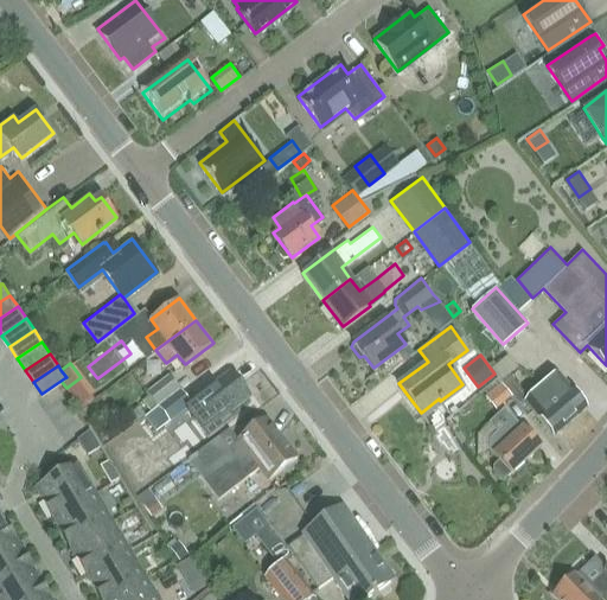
[(231,409),(251,394),(231,368),(198,391),(208,403),(193,414),(209,434),(235,414),(231,409)]
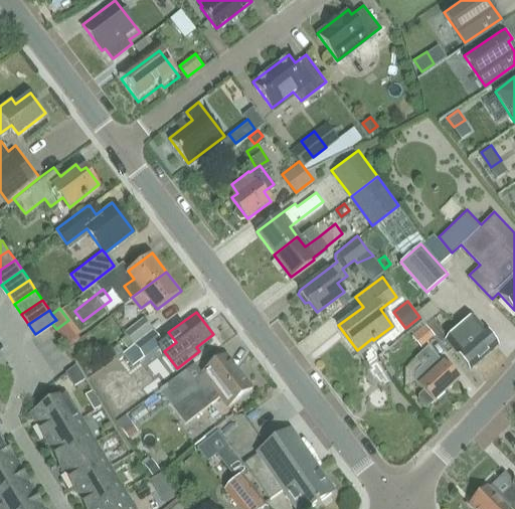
[(128,345),(153,327),(143,315),(124,330),(126,332),(121,336),(128,345)]
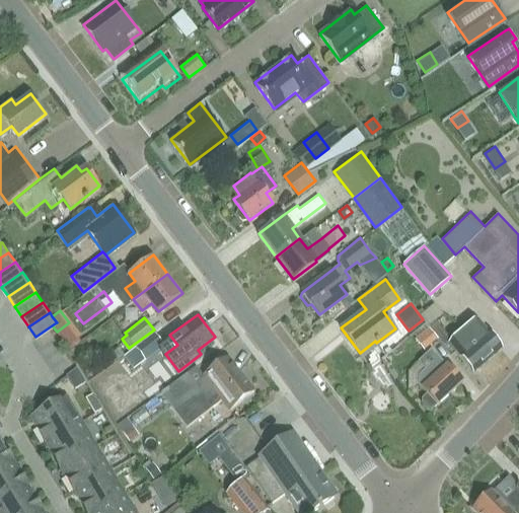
[(426,320),(416,328),(425,340),(435,332),(426,320)]
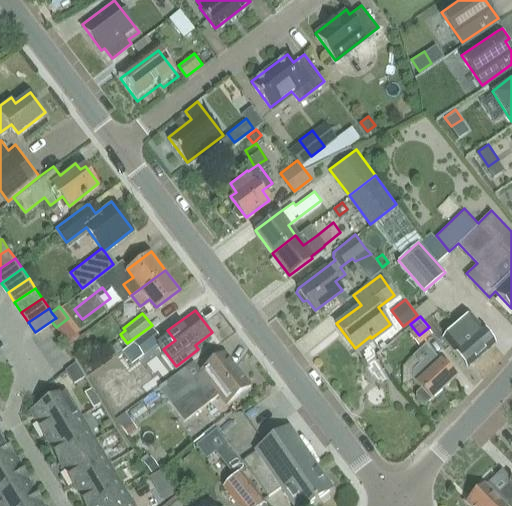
[(467,364),(495,341),(475,318),(448,341),(467,364)]
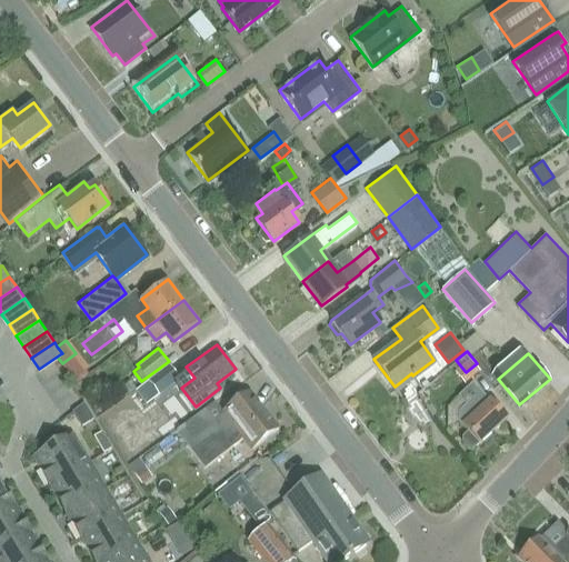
[(136,387),(147,401),(180,375),(169,361),(141,381),(141,382),(136,387)]
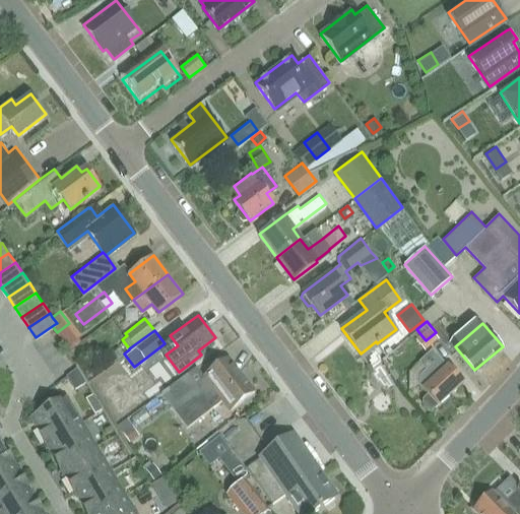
[(463,381),(448,365),(431,347),(418,360),(426,367),(418,373),(418,382),(425,388),(424,388),(427,392),(421,396),(423,401),(430,408),(436,402),(438,404),(463,381)]
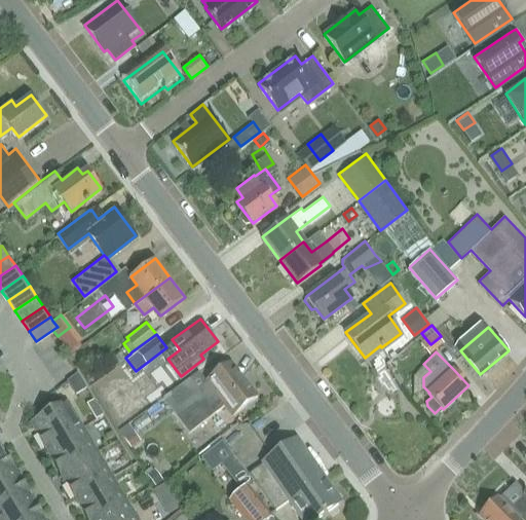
[(224,402),(232,413),(257,394),(232,361),(199,385),(190,374),(163,395),(189,429),(224,402)]
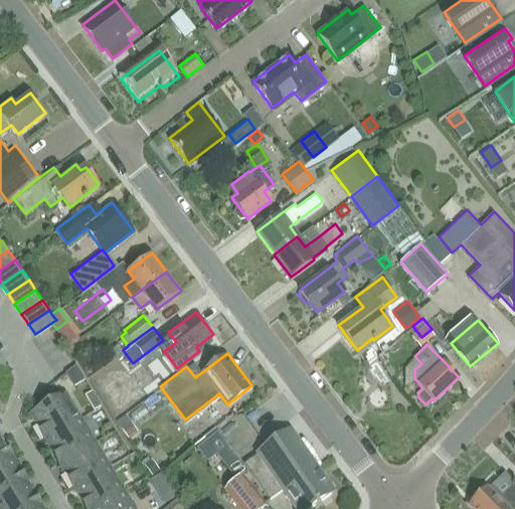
[(91,388),(86,391),(94,406),(100,402),(91,388)]
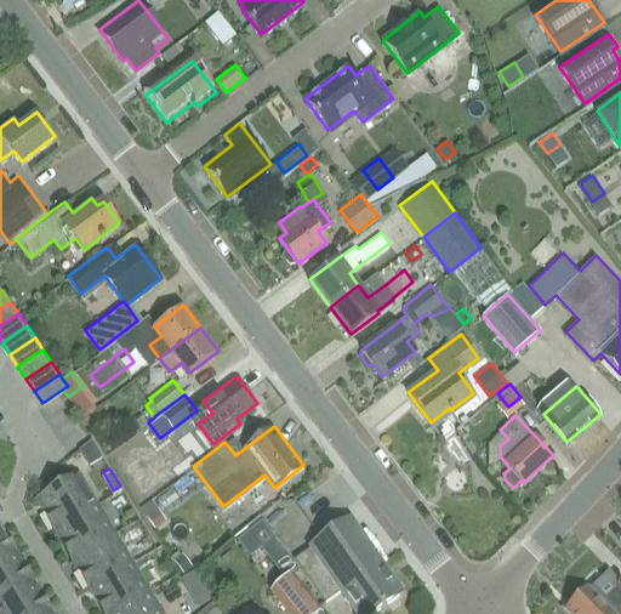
[(55,527),(96,502),(79,472),(36,498),(55,527)]
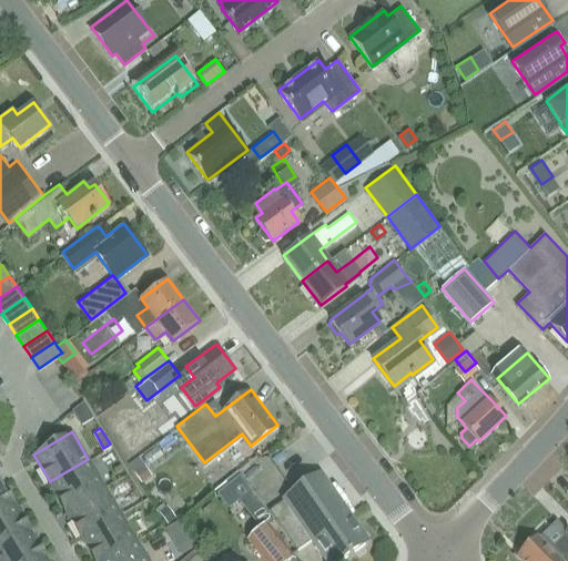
[(151,473),(138,456),(129,462),(141,480),(151,473)]
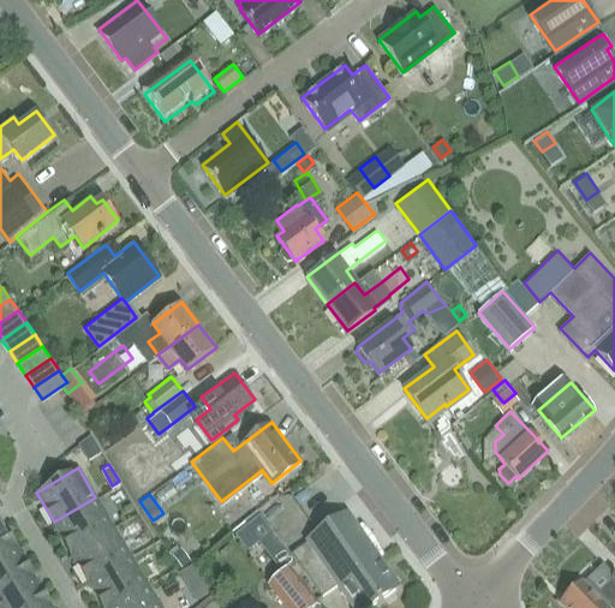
[(71,552),(113,526),(95,498),(54,522),(71,552)]
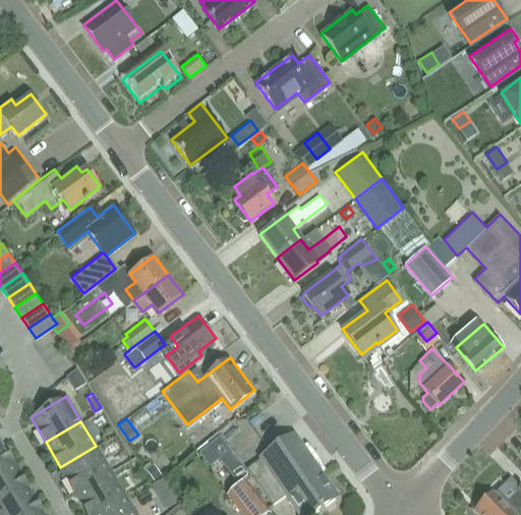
[(281,488),(319,461),(313,453),(310,456),(293,432),(259,456),(259,457),(281,488)]
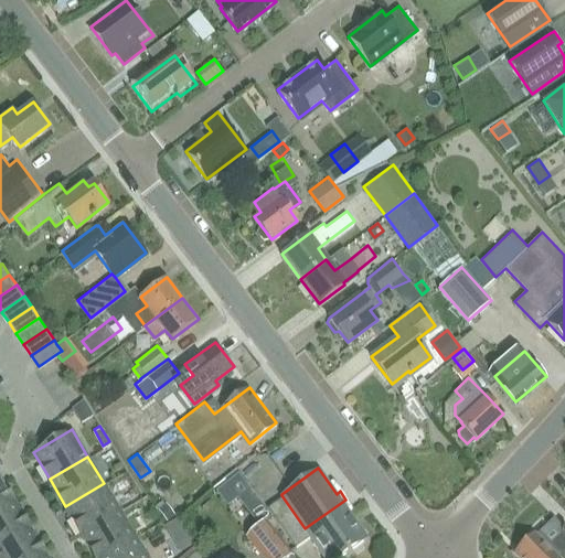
[(238,471),(215,489),(227,502),(237,495),(259,523),(246,533),(266,557),(286,557),(291,554),(265,518),(272,514),(238,471)]
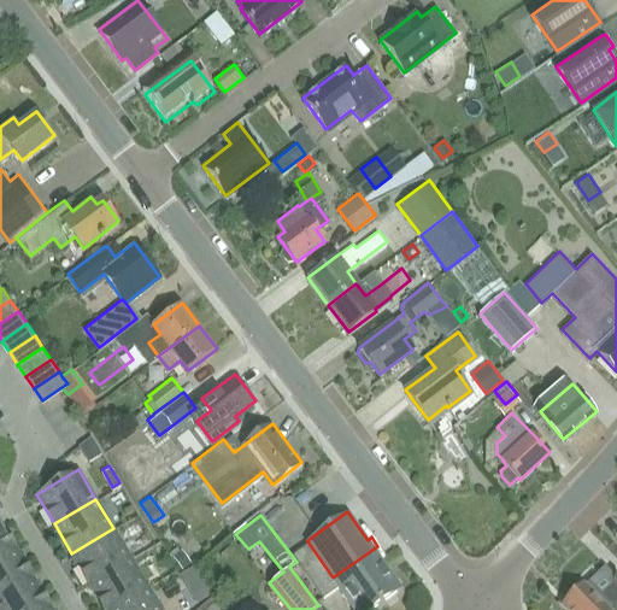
[(0,556),(15,547),(0,522),(0,556)]
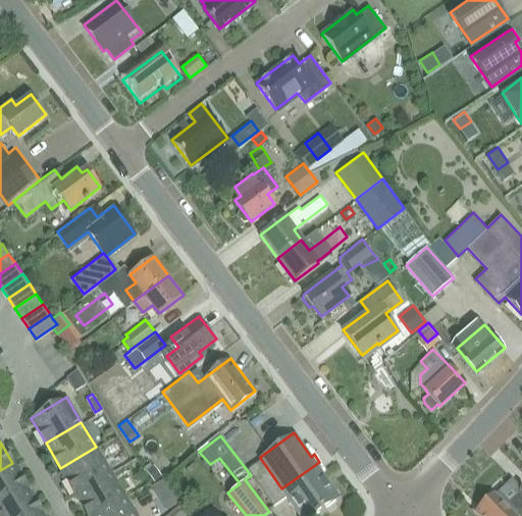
[(75,493),(110,471),(96,447),(60,468),(75,493)]
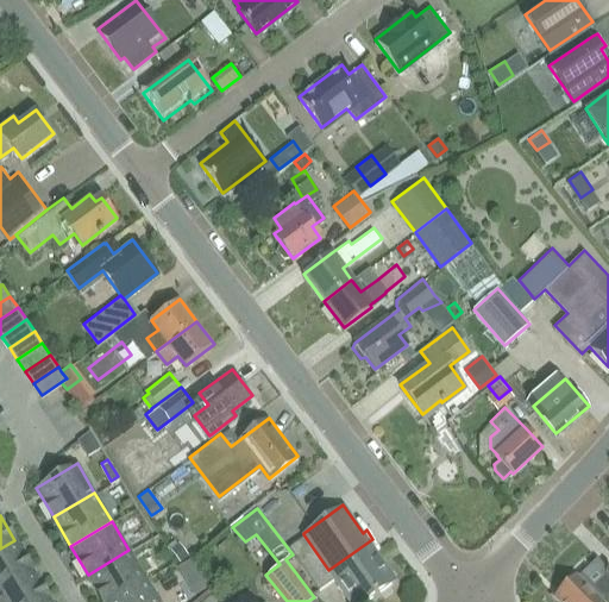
[(378,547),(372,539),(328,570),(303,534),(288,545),(318,588),(333,577),(351,601),(362,601),(395,578),(375,550),(378,547)]
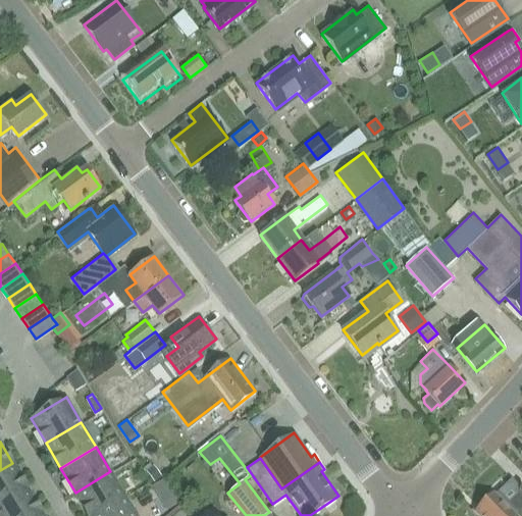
[(0,503),(28,487),(12,463),(0,470),(0,503)]
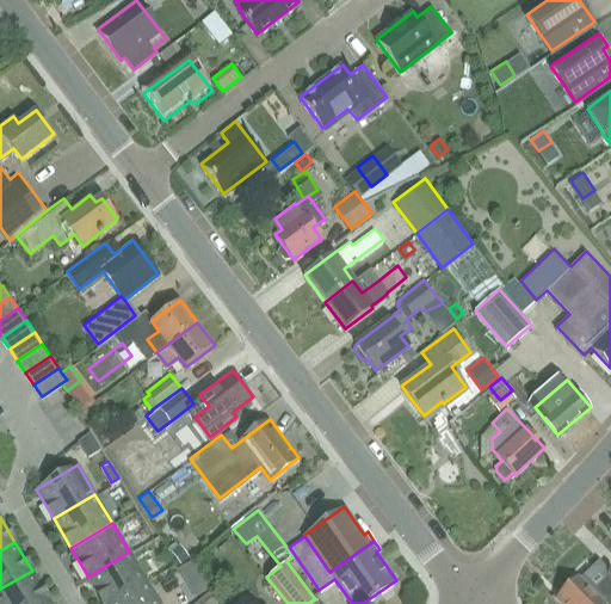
[(179,542),(172,548),(180,560),(187,554),(179,542)]
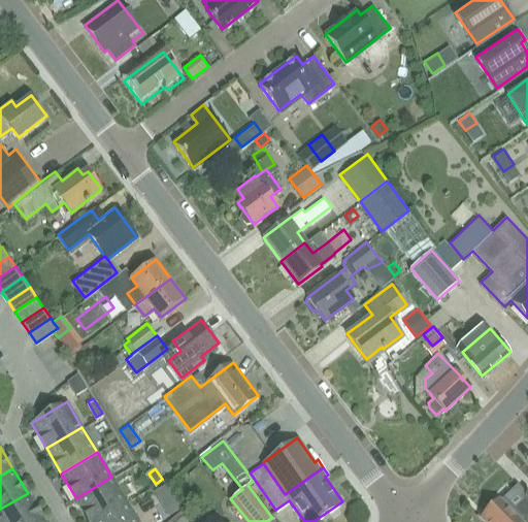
[(90,521),(92,521),(126,501),(111,477),(76,498),(90,521)]
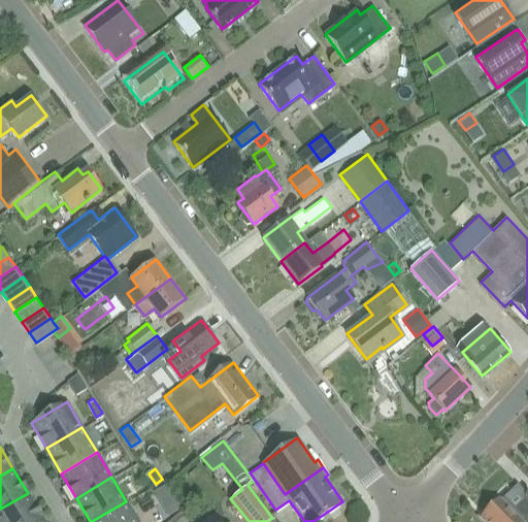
[(165,482),(154,489),(159,497),(170,490),(165,482)]
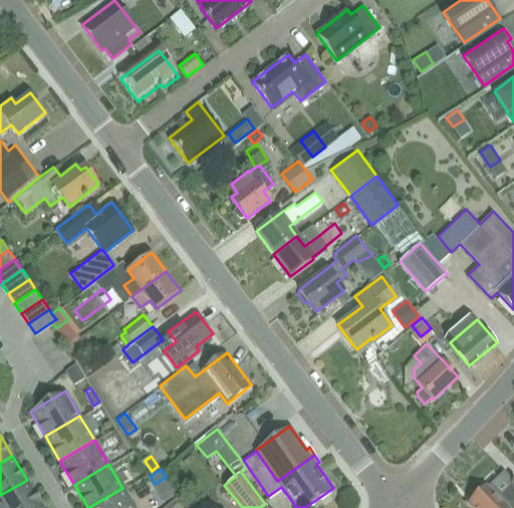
[(513,507),(513,480),(504,470),(488,486),(486,484),(468,502),(473,507),(513,507)]
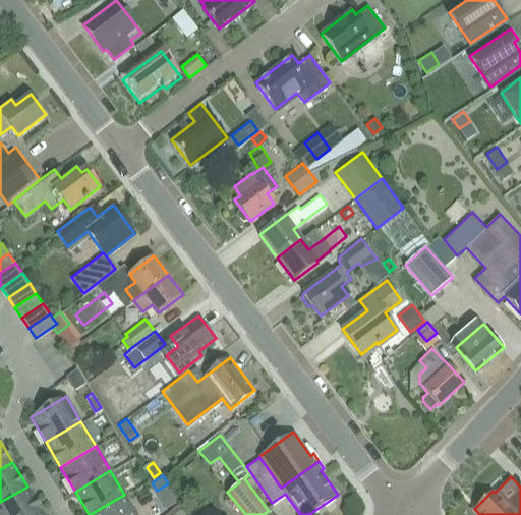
[(0,514),(35,514),(42,511),(27,487),(0,502),(0,514)]
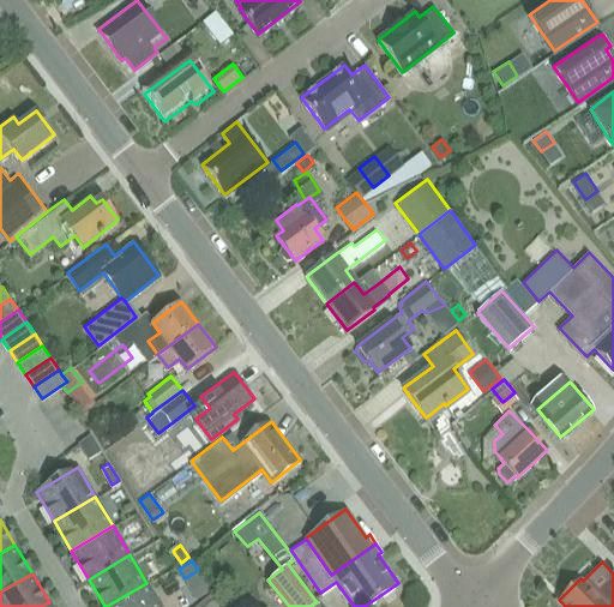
[(107,606),(161,606),(146,583),(107,606)]
